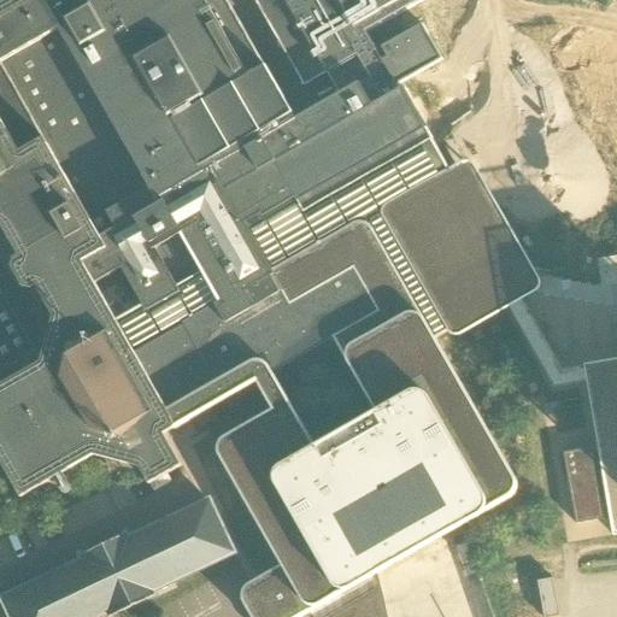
[(616,359),(585,365),(564,368),(524,300),(519,292),(453,174),(434,141),(425,125),(401,92),(369,34),(428,0),(0,0),(0,460),(19,494),(22,499),(54,480),(52,475),(60,469),(64,474),(66,472),(95,456),(97,457),(105,459),(140,469),(150,485),(178,469),(183,466),(165,436),(165,435),(175,429),(176,430),(207,412),(258,383),(274,411),(225,438),(221,442),(218,448),(219,454),(221,458),(282,565),(258,580),(251,583),(250,585),(245,589),(242,595),(242,598),(242,601),(245,604),(251,616),(303,616),(311,613),(312,612),(344,594),(352,589),(354,587),(369,580),(378,574),(462,527),(474,519),(475,519),(511,499),(513,497),(515,493),(516,489),(516,486),(516,482),(516,481),(435,340),(448,331),(504,300),(509,309),(553,389),(587,383),(599,452),(613,536),(616,535),(616,359)]
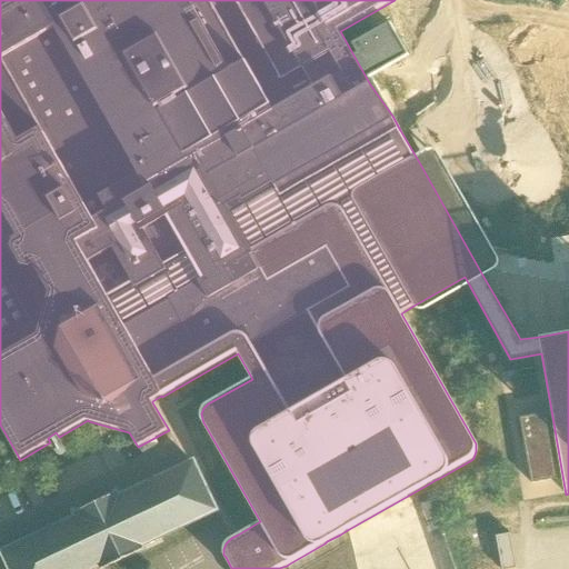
[(541,395),(537,359),(511,362),(512,372),(517,399),(541,395)]
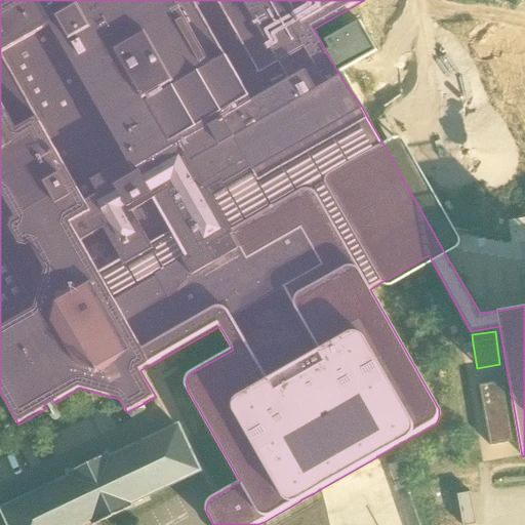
[(490,446),(514,442),(503,381),(480,386),(490,446)]
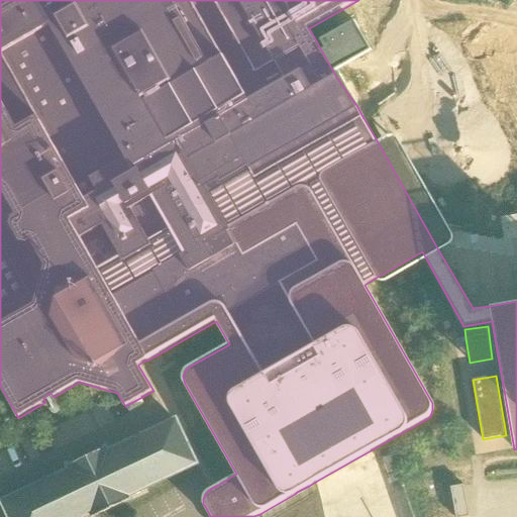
[(128,495),(196,463),(176,420),(108,452),(106,447),(69,466),(71,470),(3,502),(9,516),(82,516),(91,513),(92,516),(93,516),(130,500),(128,495)]
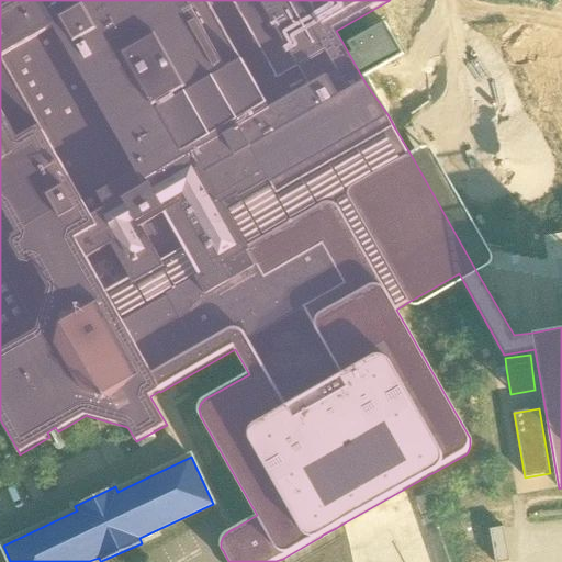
[(505,527),(491,530),(495,561),(509,561),(510,561),(505,527)]
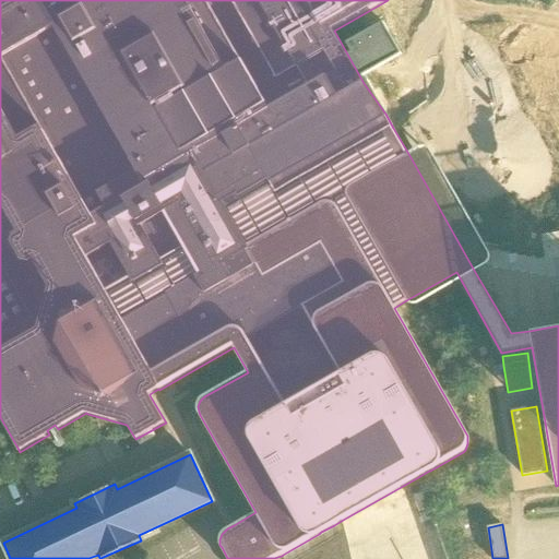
[(352,558),(346,531),(328,542),(295,558),(352,558)]
